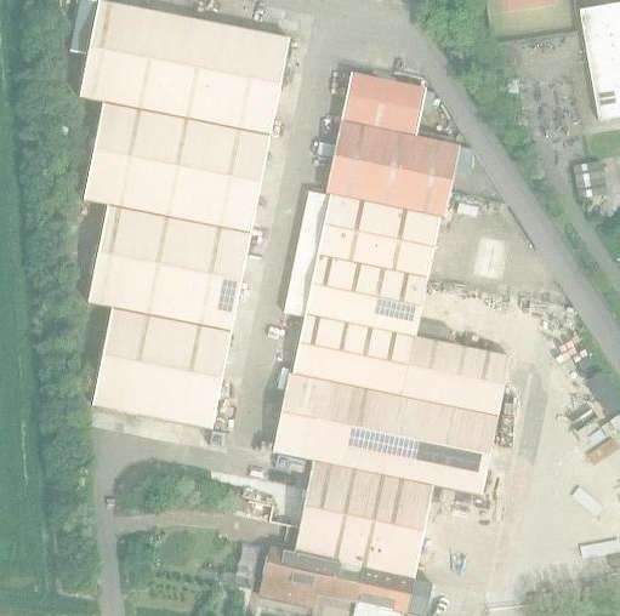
[(79,0),(70,50),(87,53),(89,50),(152,61),(161,12),(104,0),(79,0)]
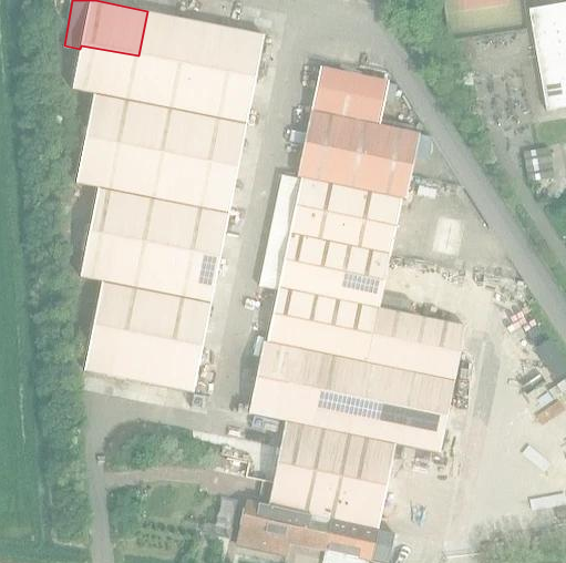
[(565,0),(528,7),(546,108),(565,103),(565,0)]
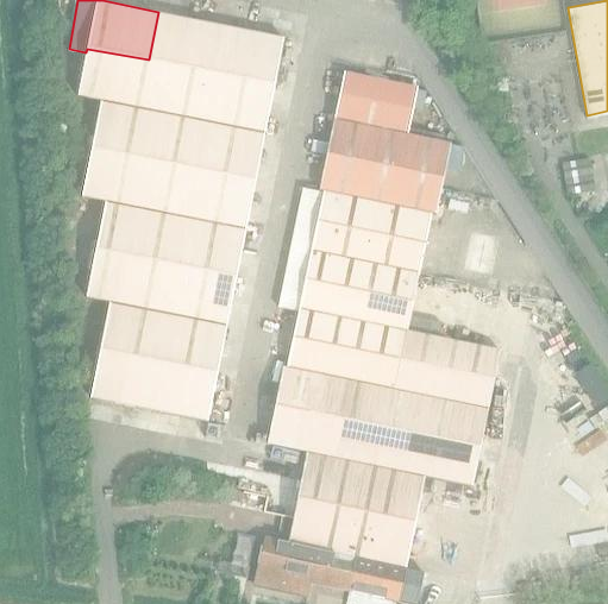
[(169,64),(179,16),(158,12),(149,60),(169,64)]
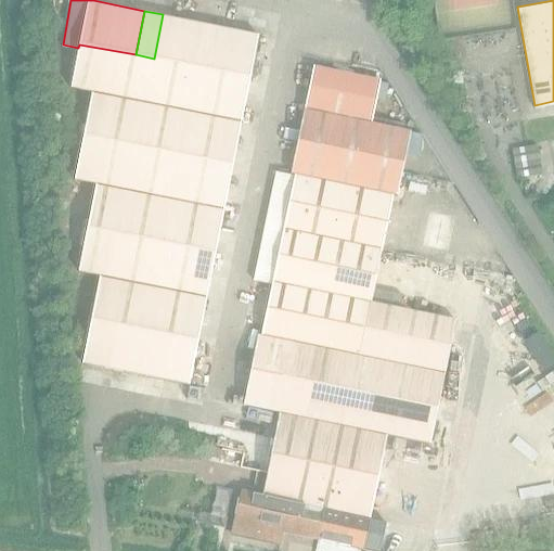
[(174,62),(182,18),(163,14),(154,59),(174,62)]
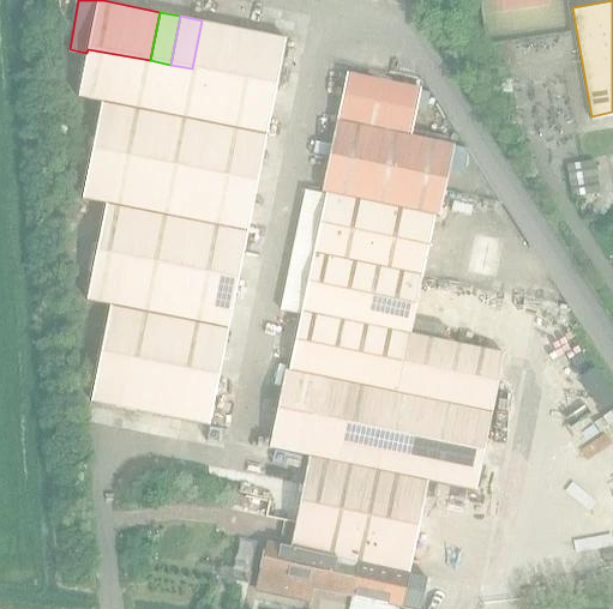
[(214,72),(223,24),(202,20),(192,68),(214,72)]
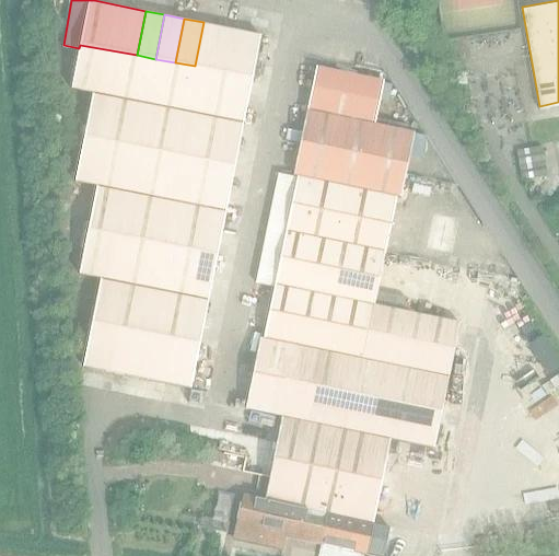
[(213,70),(222,26),(204,22),(195,66),(213,70)]
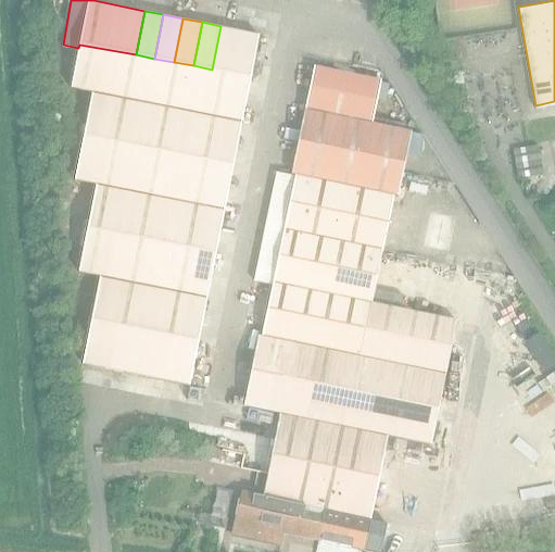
[(231,73),(240,29),(221,26),(212,70),(231,73)]
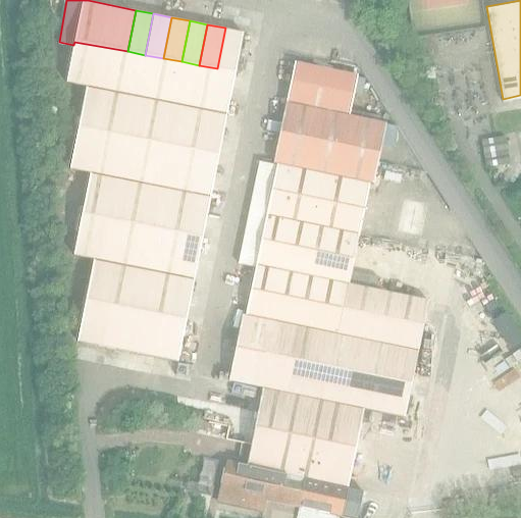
[(217,68),(235,72),(243,31),(225,28),(217,68)]
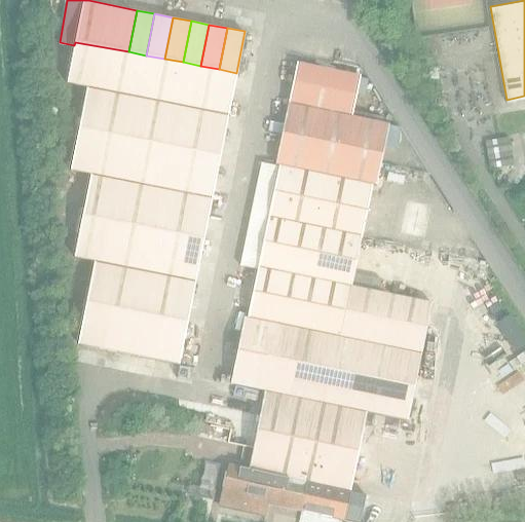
[(164,59),(146,56),(128,51),(75,42),(74,45),(67,82),(86,86),(228,114),(236,73),(219,69),(200,66),(183,62),(164,59)]
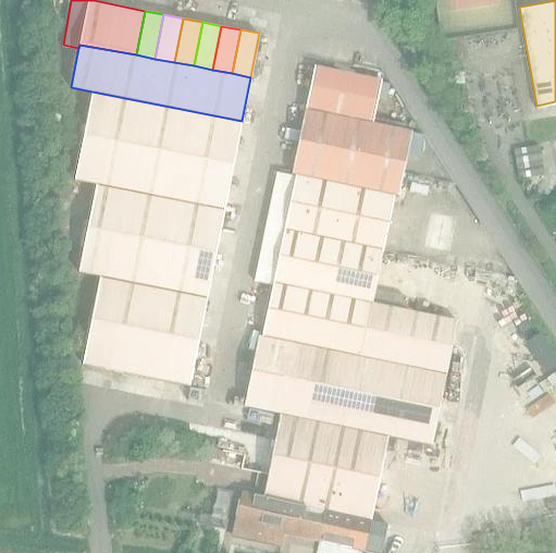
[(314,64),(305,108),(306,108),(367,120),(372,122),(372,121),(382,78),(314,64)]
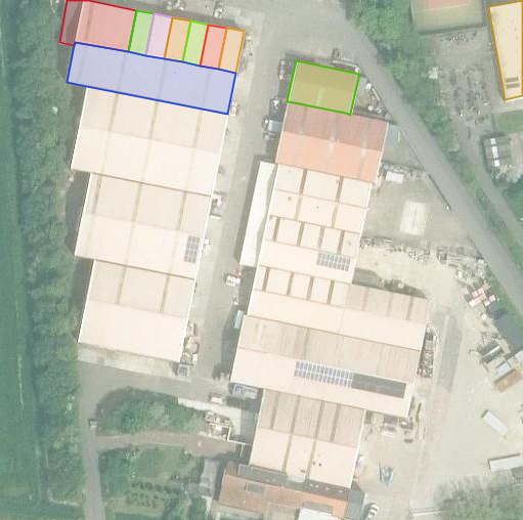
[(227,114),(86,86),(71,167),(91,171),(212,195),(227,114)]
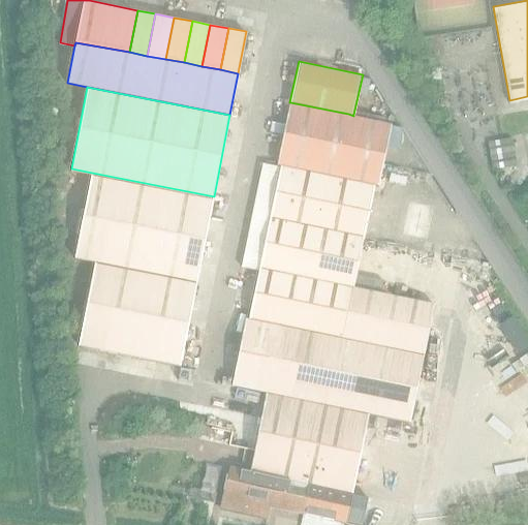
[(284,132),(341,145),(348,114),(290,102),(284,132)]
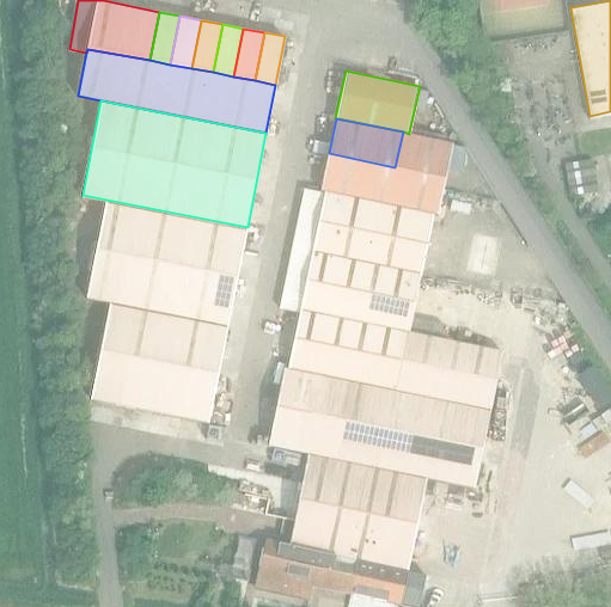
[(403,132),(395,167),(388,203),(434,213),(438,214),(452,142),(410,134),(409,134),(403,132)]
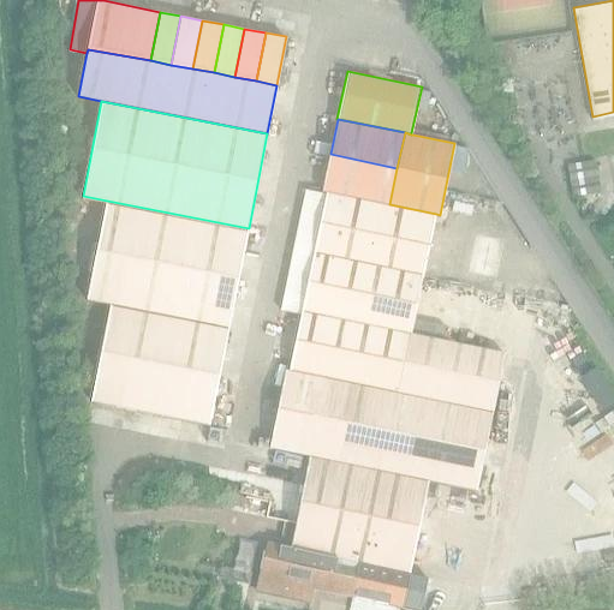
[(322,190),(328,191),(389,204),(397,168),(331,154),(322,190)]
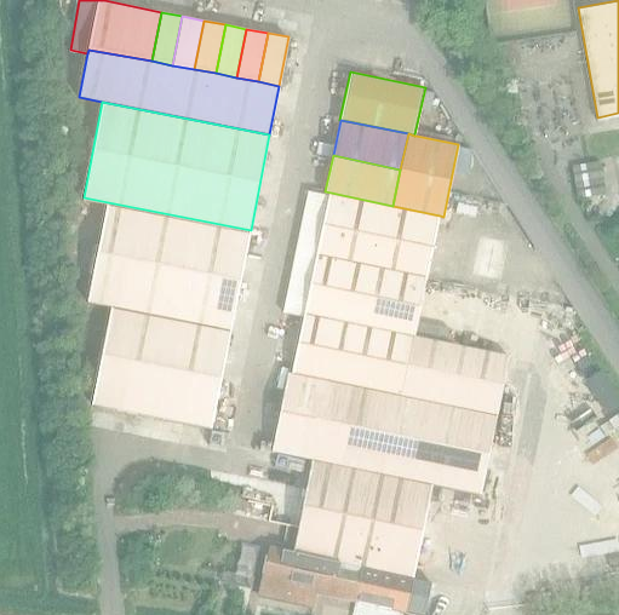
[(578,195),(606,190),(600,159),(573,164),(578,195)]
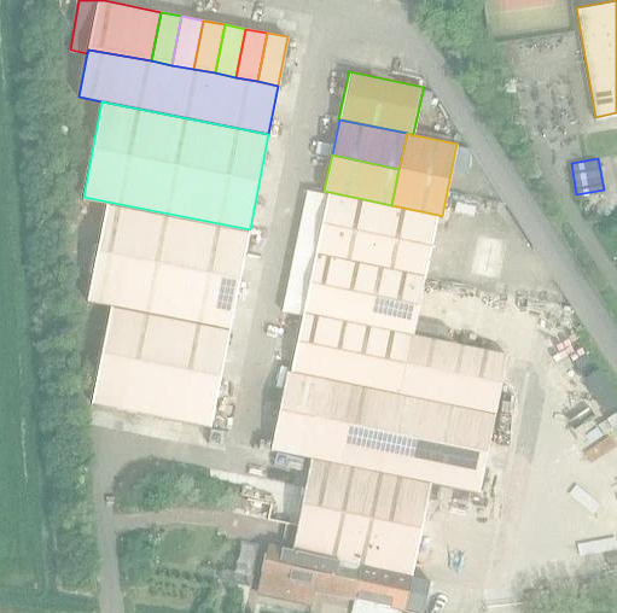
[(438,215),(391,205),(330,192),(316,252),(426,274),(438,215)]
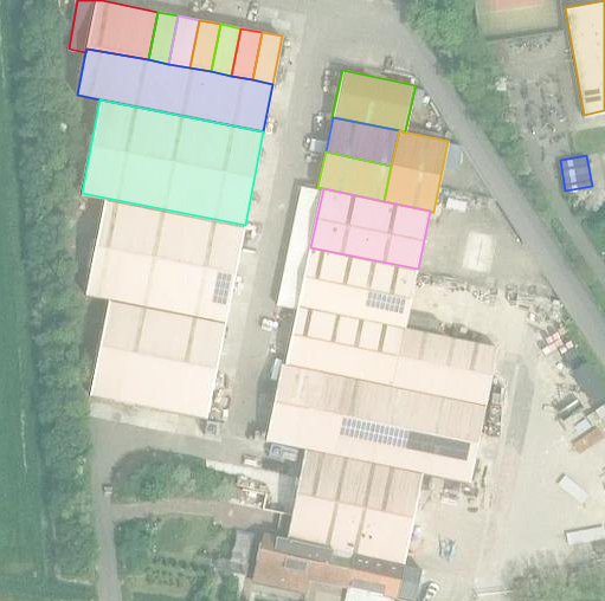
[(245,225),(105,198),(95,247),(236,275),(245,225)]
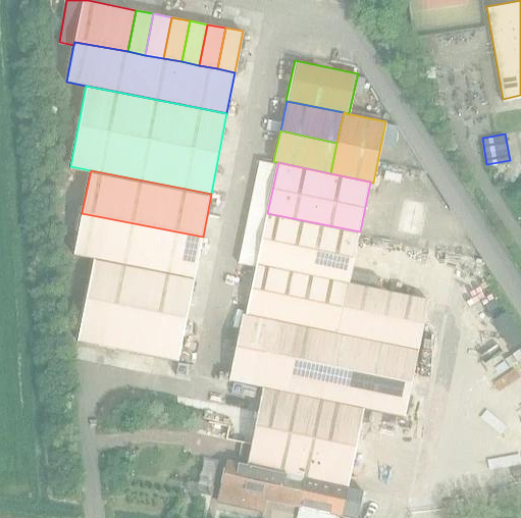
[(73,255),(94,259),(194,279),(203,237),(82,213),(73,255)]
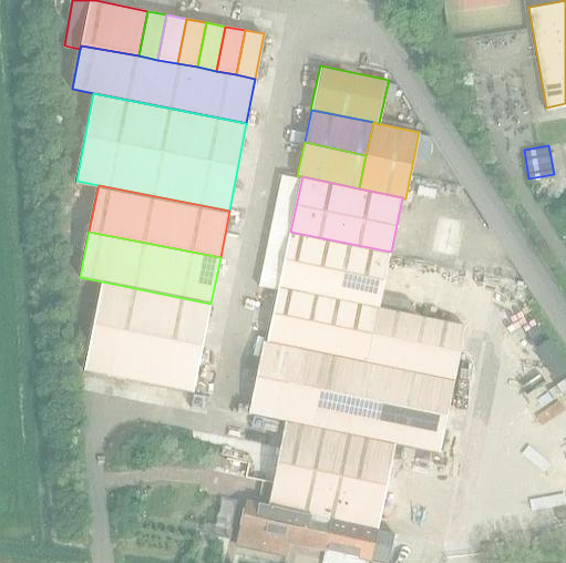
[(380,306),(391,252),(290,232),(278,286),(379,306),(380,306)]
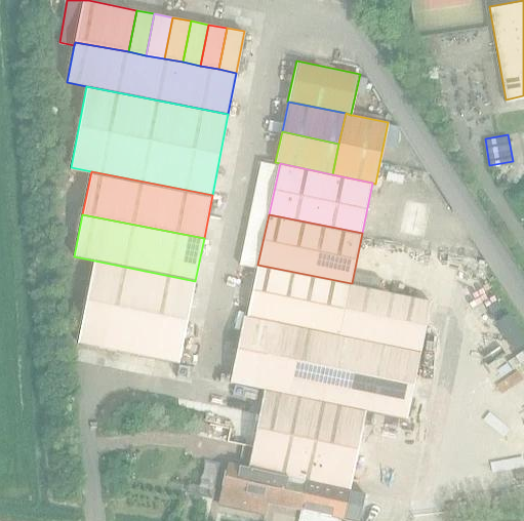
[(86,301),(136,311),(188,321),(195,281),(94,261),(86,301)]
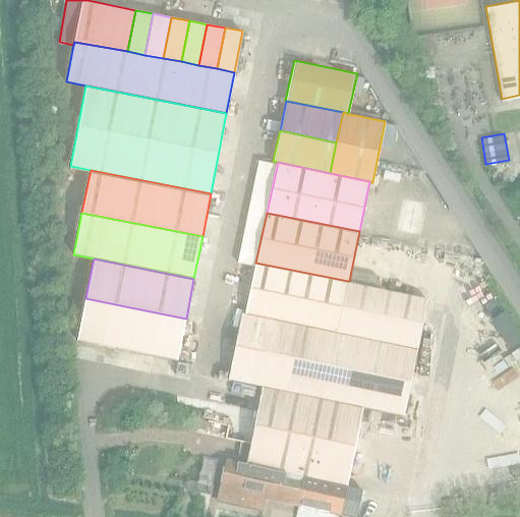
[(264,385),(277,318),(338,331),(348,281),(255,263),(245,313),(241,312),(228,378),(264,385)]
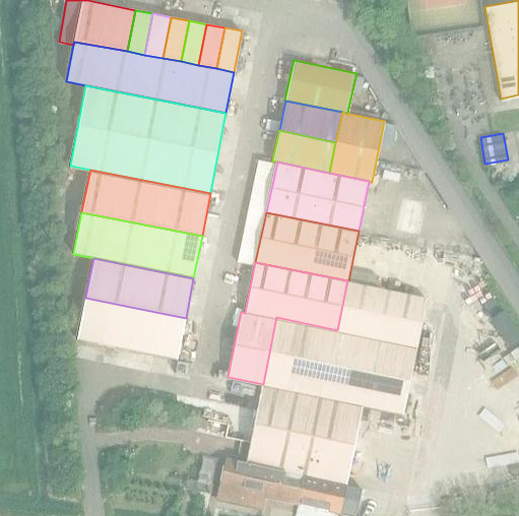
[(347,280),(337,330),(416,346),(427,296),(348,280),(347,280)]
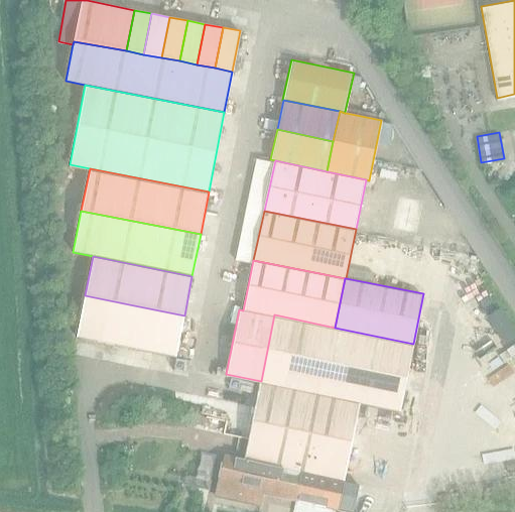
[(134,305),(85,295),(77,336),(127,345),(134,305)]
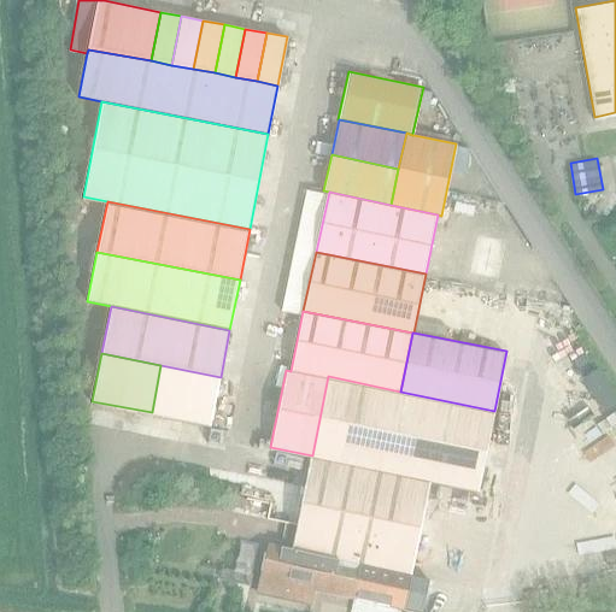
[(152,412),(211,424),(221,377),(160,365),(152,412)]
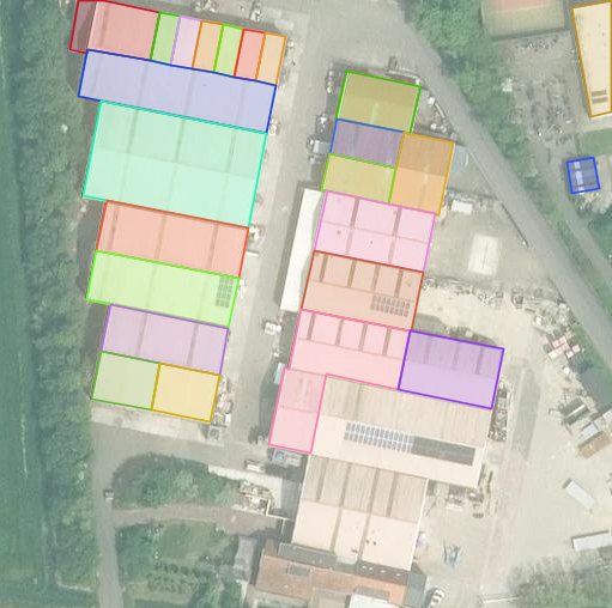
[(424,572),(408,569),(426,478),(474,488),(491,408),(398,389),(326,374),(310,453),(371,466),(349,557),(359,559),(352,591),(417,606),(424,572)]
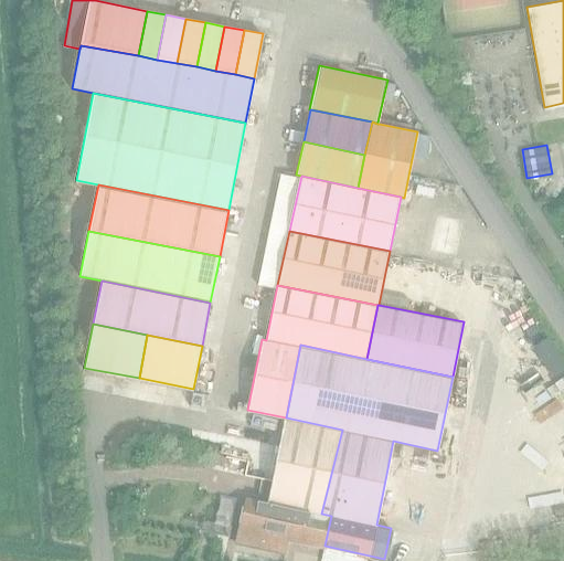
[(321,514),(342,430),(286,417),(268,501),(321,514)]
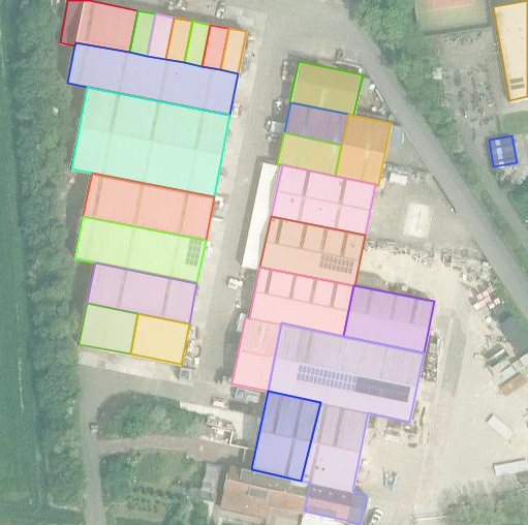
[(310,483),(301,481),(251,469),(230,465),(221,505),(267,516),(269,503),(304,511),(310,483)]
